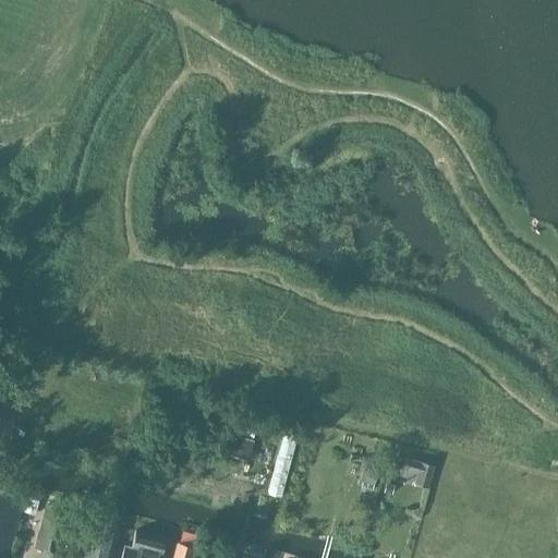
[(235,434),(229,453),(247,460),(254,440),(235,434)]
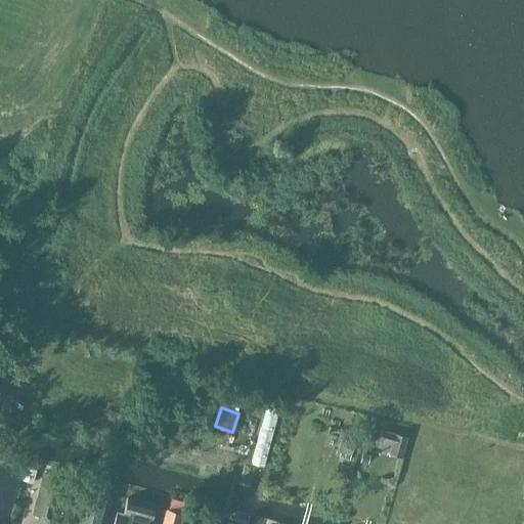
[(344,432),(339,451),(353,454),(357,435),(344,432)]
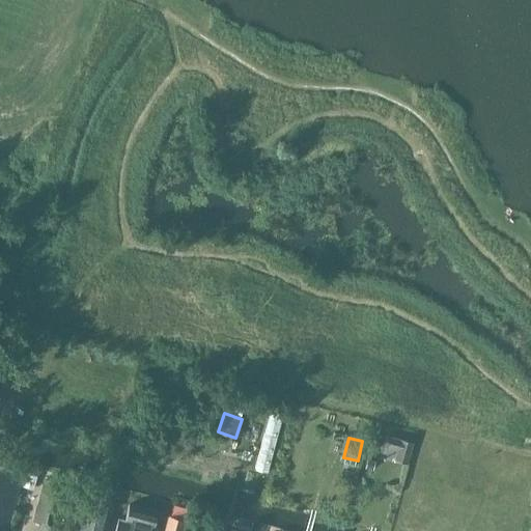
[(400,440),(395,459),(408,464),(413,444),(400,440)]
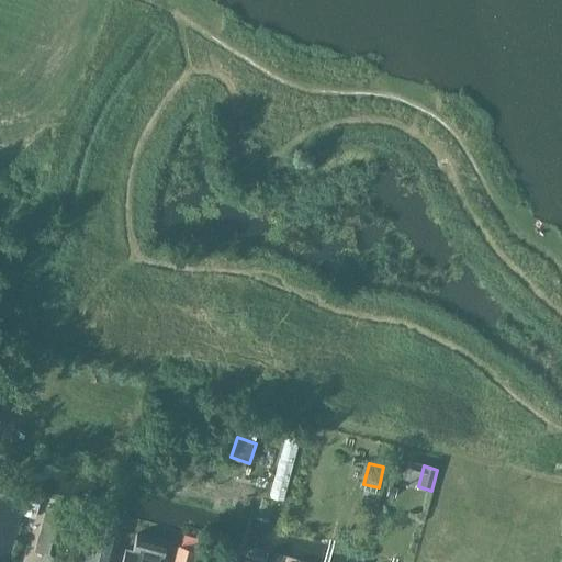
[(48,508),(36,551),(58,557),(69,514),(48,508)]
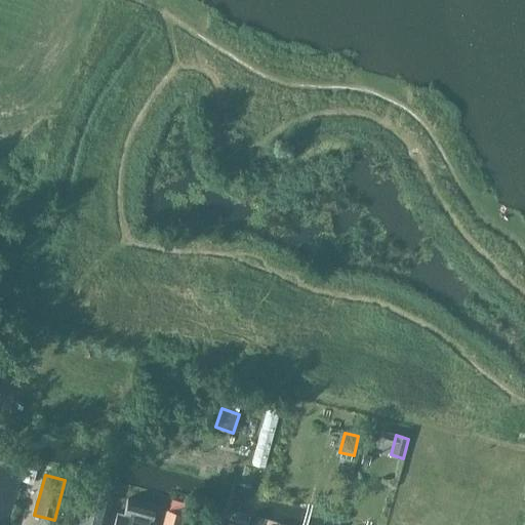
[(103,524),(110,500),(85,494),(77,524),(103,524)]
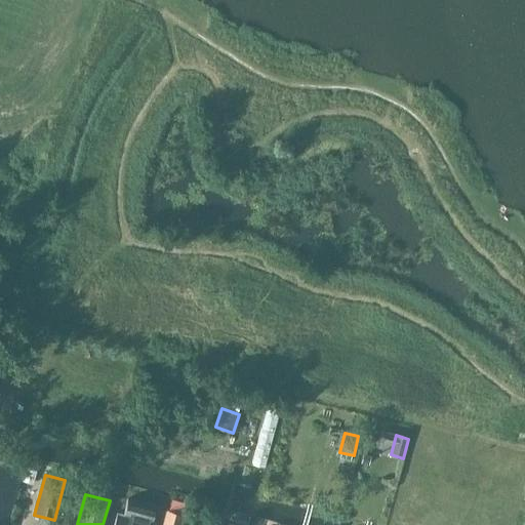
[(152,523),(155,509),(128,500),(124,515),(118,514),(114,524),(156,524),(157,524),(152,523)]
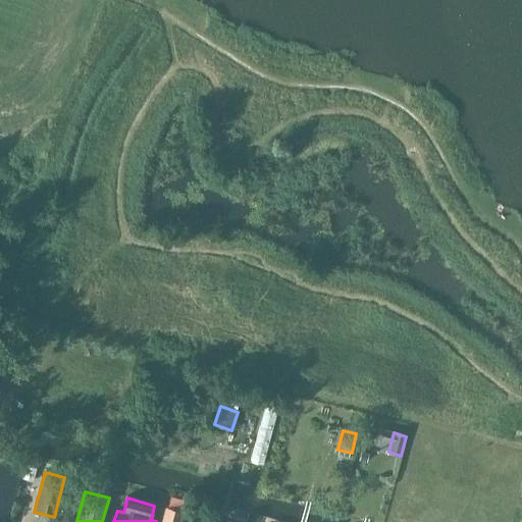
[(179,521),(183,513),(166,509),(162,521),(179,521)]
